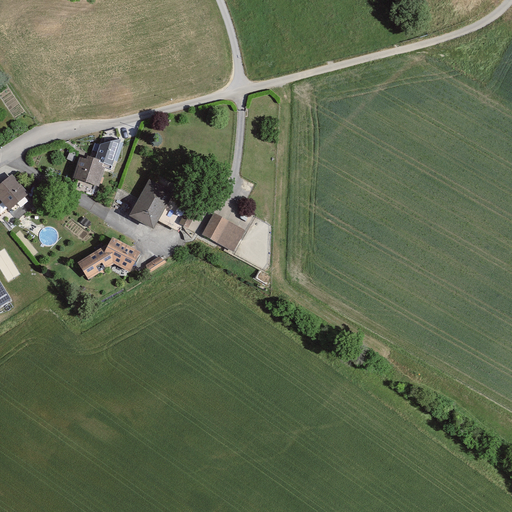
[(86,159),(80,157),(73,178),(99,187),(105,167),(111,169),(121,139),(100,144),(95,158),(87,156),(86,159)]
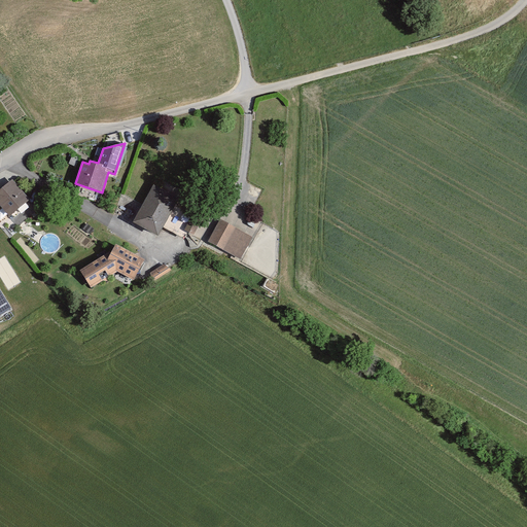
[(31,205),(13,180),(0,189),(0,210),(8,221),(31,205)]
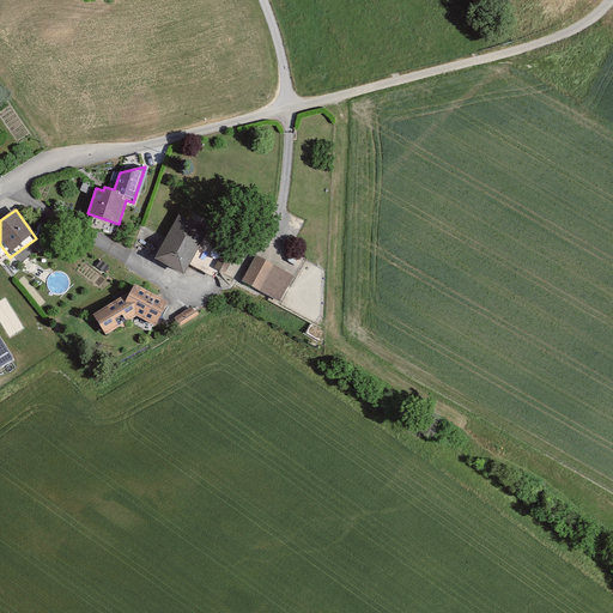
[(207,230),(178,214),(155,259),(183,274),(207,230)]
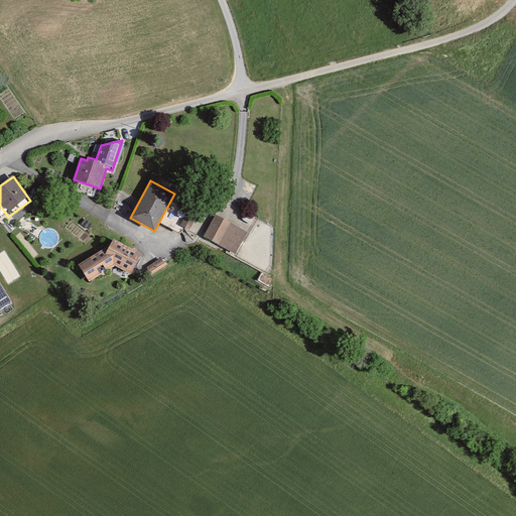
[(180,225),(189,230),(198,214),(188,210),(180,225)]
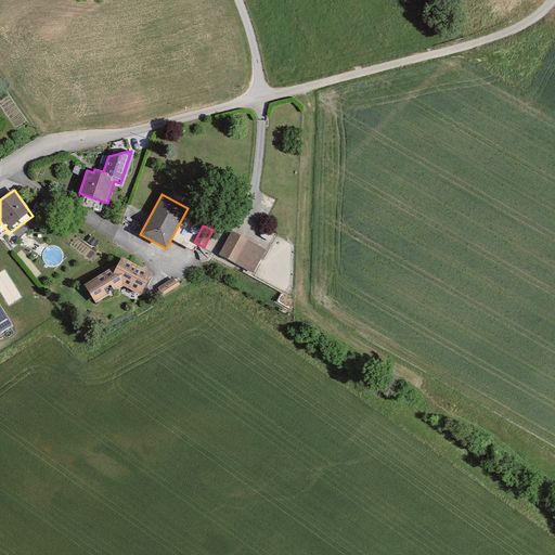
[(267,249),(232,231),(219,254),(254,273),(267,249)]
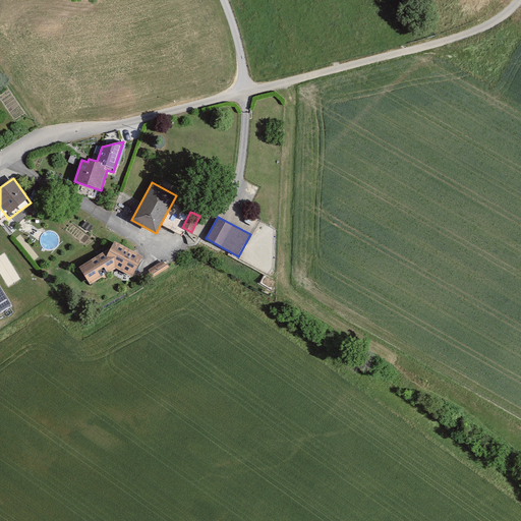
[(111,247),(79,267),(90,285),(116,269),(132,277),(143,256),(115,241),(111,247)]
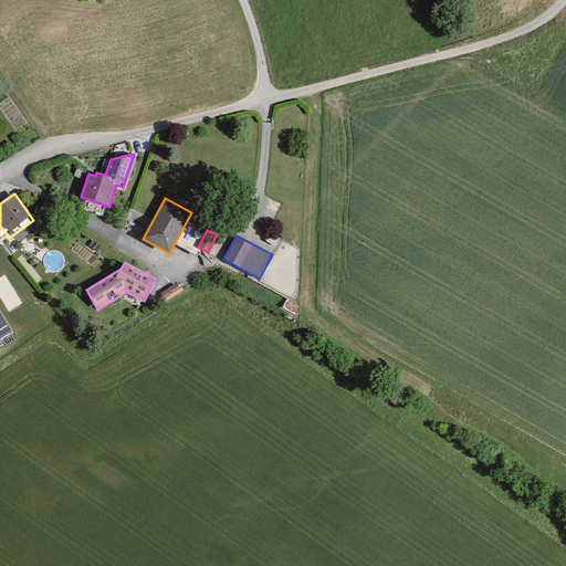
[(177,283),(161,293),(164,302),(185,290),(177,283)]
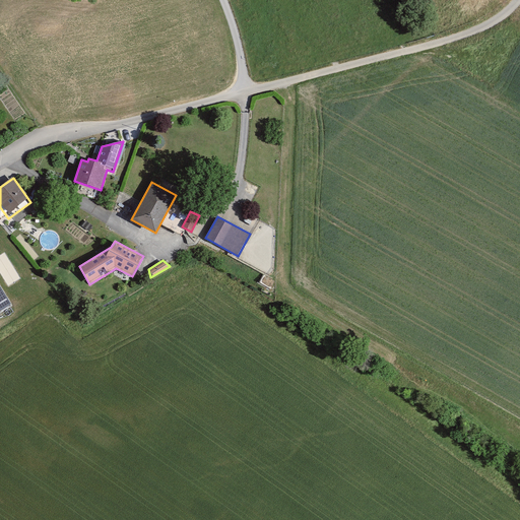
[(0,311),(11,305),(0,286),(0,311)]
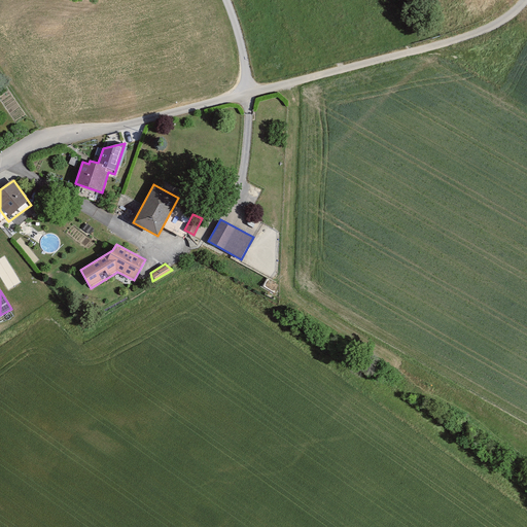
All buildings are outlined.
